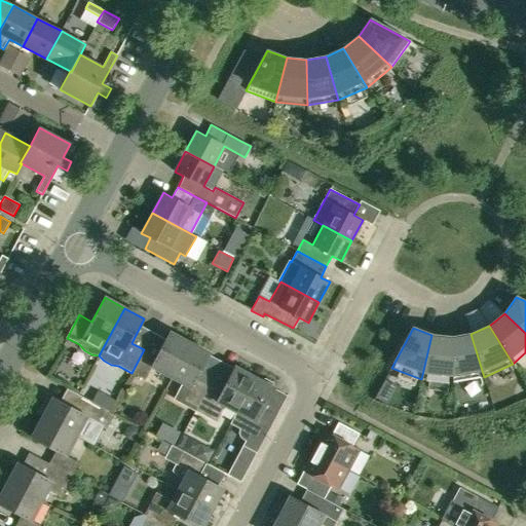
[(172,377),(189,343),(170,332),(157,357),(144,349),(132,373),(145,379),(152,367),(172,377)]
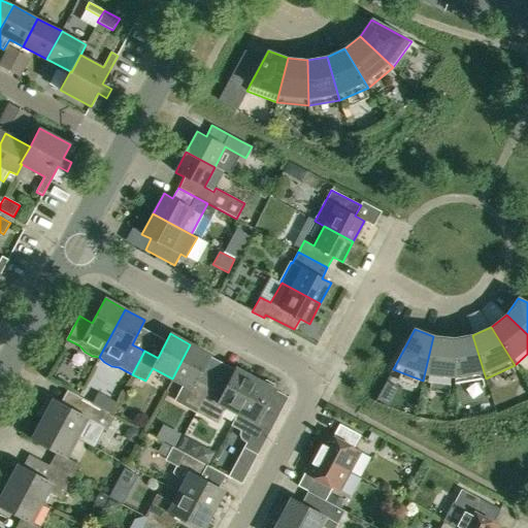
[(455,384),(486,378),(472,335),(453,338),(455,384)]
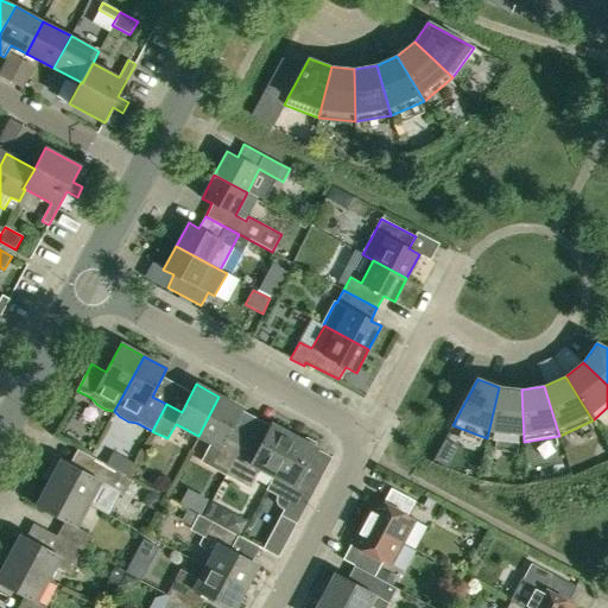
[(487,438),(524,442),(521,390),(499,387),(487,438)]
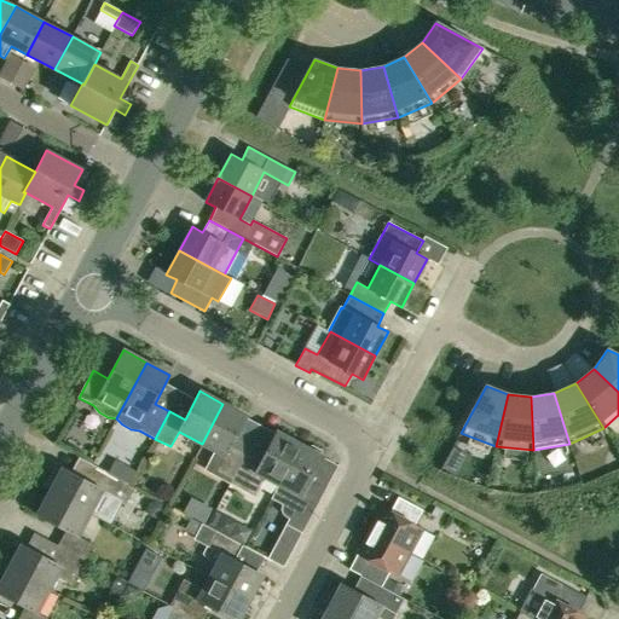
[(230,484),(247,452),(231,445),(247,416),(223,404),(202,444),(215,451),(206,470),(230,484)]
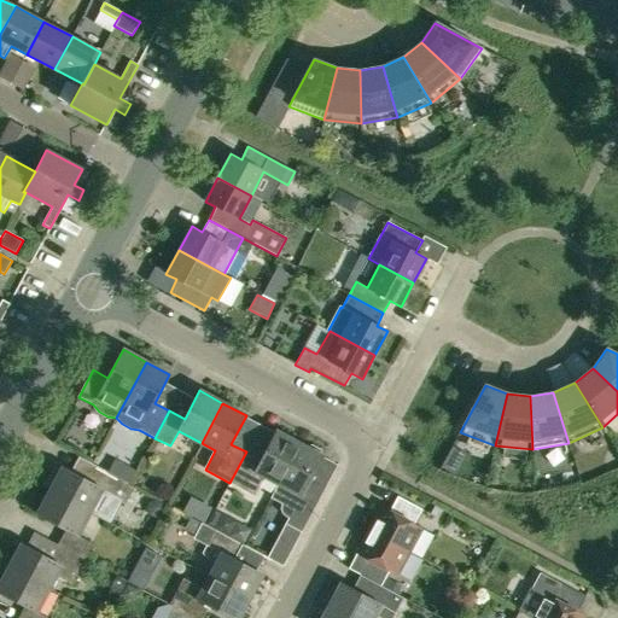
[(278,484),(299,444),(277,431),(261,460),(246,452),(229,483),(255,496),(264,477),(278,484)]
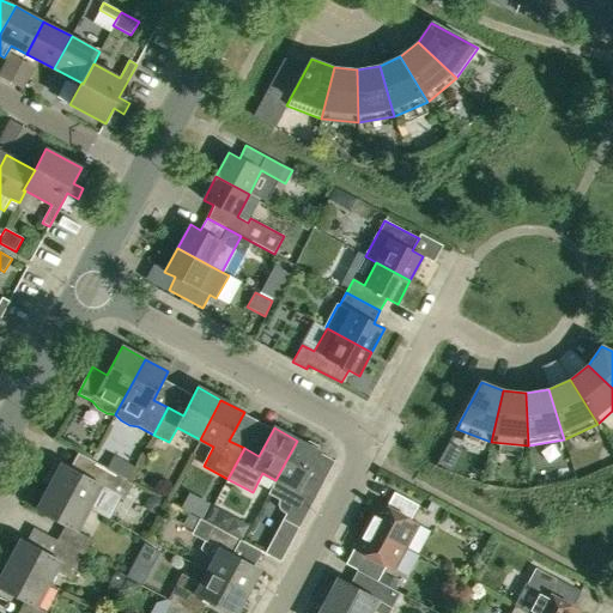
[(309,441),(304,444),(297,441),(275,480),(268,493),(280,499),(279,504),(280,509),(283,513),(286,514),(283,520),(298,528),(319,491),(304,483),(320,453),(319,451),(319,447),(309,441)]
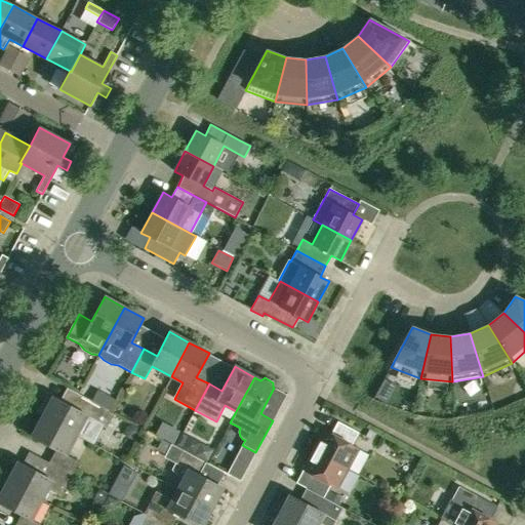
[(385,378),(374,397),(388,403),(398,385),(385,378)]
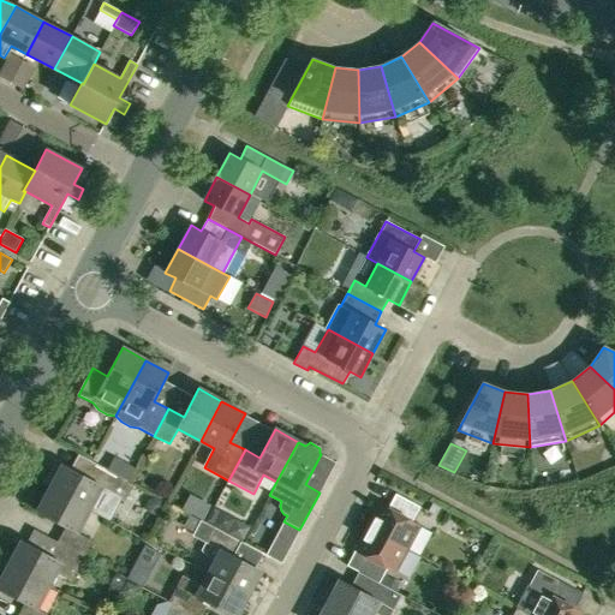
[(133,484),(99,465),(90,481),(61,465),(61,467),(54,466),(49,476),(53,482),(49,489),(89,509),(102,487),(125,500),(133,484)]
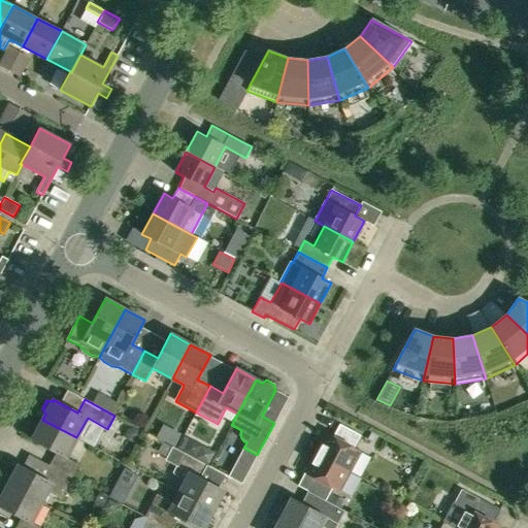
[(66,457),(76,437),(42,420),(32,439),(56,453),(50,465),(72,477),(79,464),(66,457)]
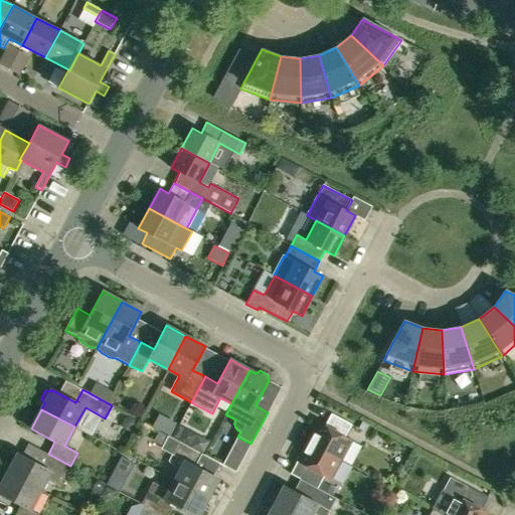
[(345,437),(351,424),(331,413),(325,426),(318,422),(307,442),(341,460),(351,441),(345,437)]
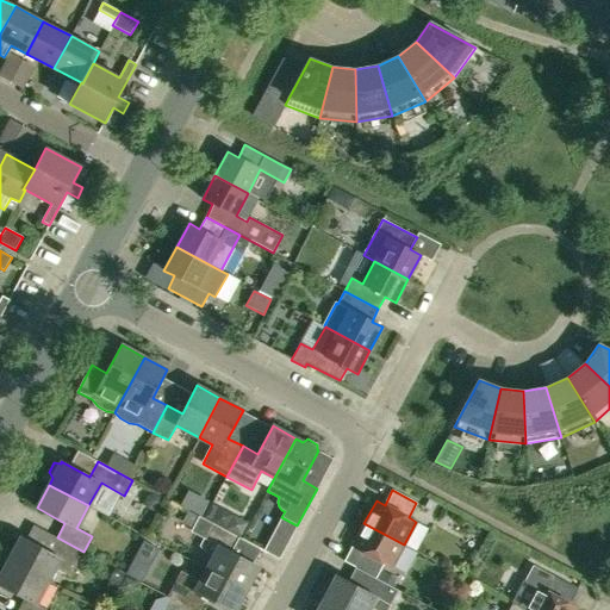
[(159,497),(153,495),(147,497),(144,504),(148,510),(154,512),(159,509),(162,504),(159,497)]
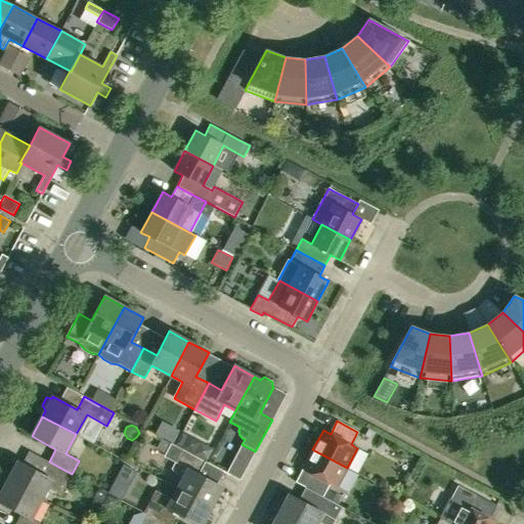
[(156,450),(165,454),(170,444),(162,440),(156,450)]
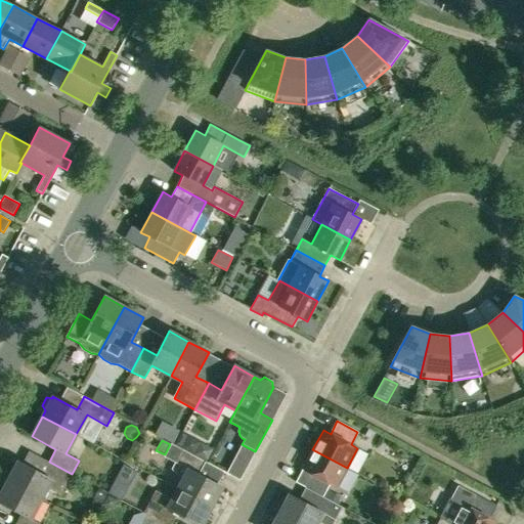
[(183,478),(178,488),(212,507),(222,487),(199,474),(205,462),(171,443),(164,455),(179,465),(174,473),(183,478)]
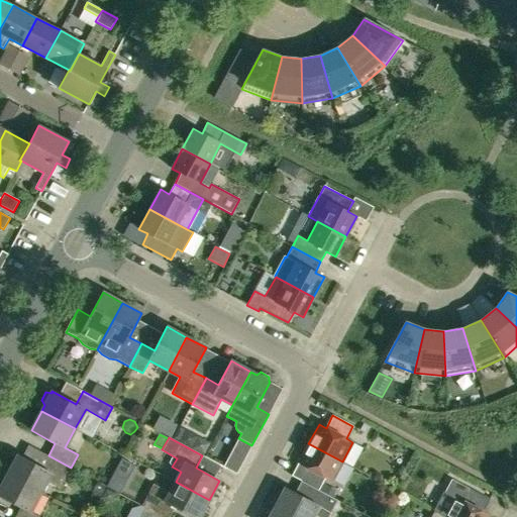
[(331,481),(342,461),(308,443),(298,462),(305,467),(298,480),(316,489),(318,490),(325,478),(331,481)]
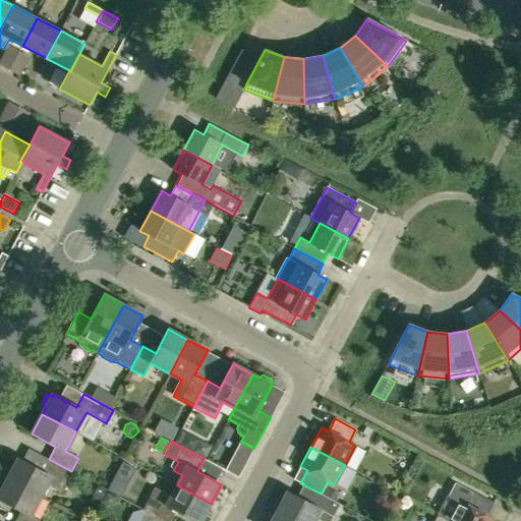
[(71,471),(49,459),(42,471),(18,459),(7,478),(41,497),(46,486),(59,494),(71,471)]
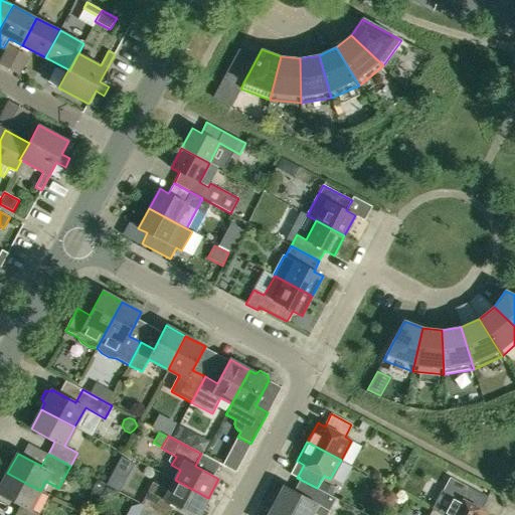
[(39,514),(30,510),(40,491),(7,473),(0,486),(0,494),(20,505),(14,514),(39,514)]
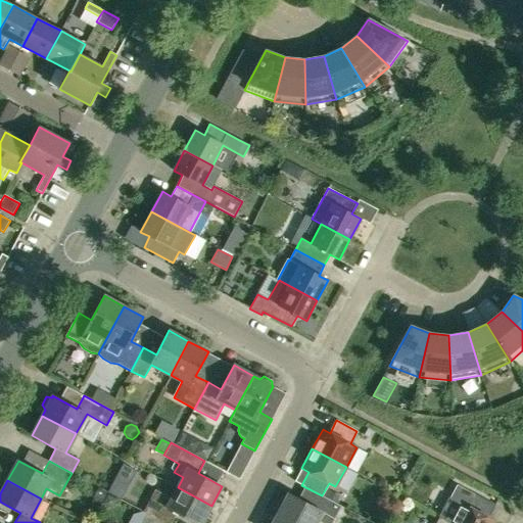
[(195,522),(201,522),(211,506),(178,487),(171,500),(154,491),(143,512),(147,514),(164,522),(171,522),(177,513),(195,522)]
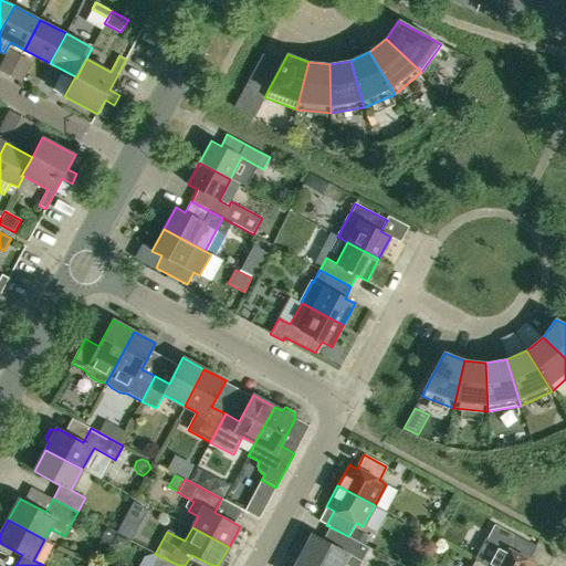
[(109,544),(115,534),(106,528),(101,540),(109,544)]
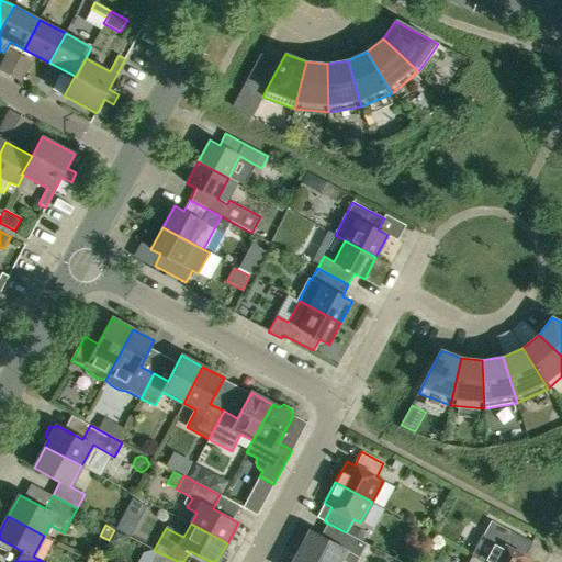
[(346,532),(344,531),(336,544),(310,530),(299,552),(316,561),(340,561),(341,560),(345,561),(357,561),(367,543),(346,532)]
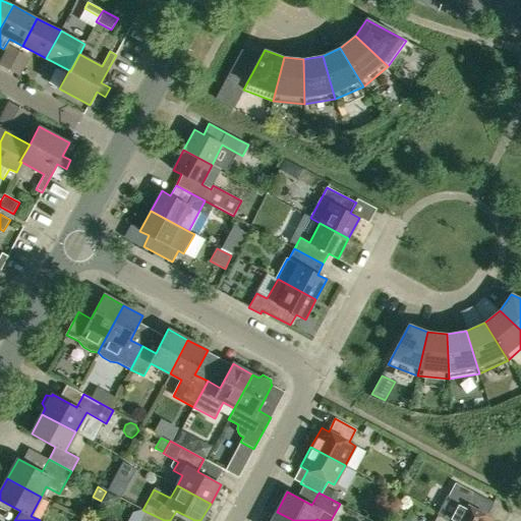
[(114,504),(117,498),(107,493),(102,503),(108,506),(114,504)]
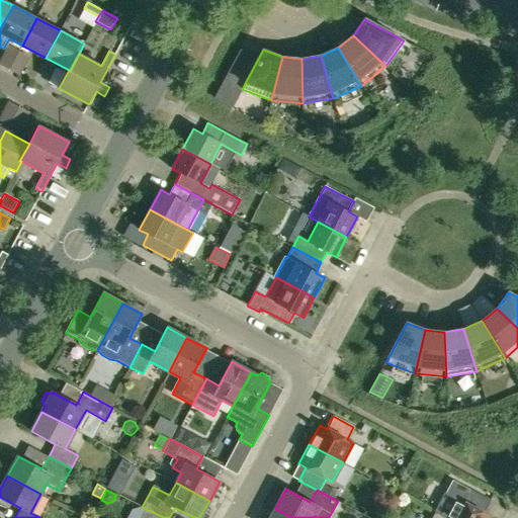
[(484,513),(491,500),(470,490),(463,502),(445,492),(434,512),(446,517),(490,517),(491,517),(484,513)]
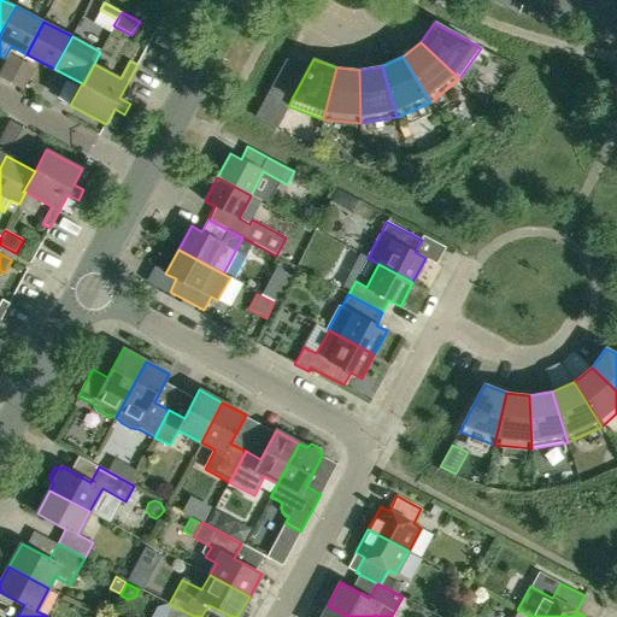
[(194,616),(174,606),(166,616),(194,616)]
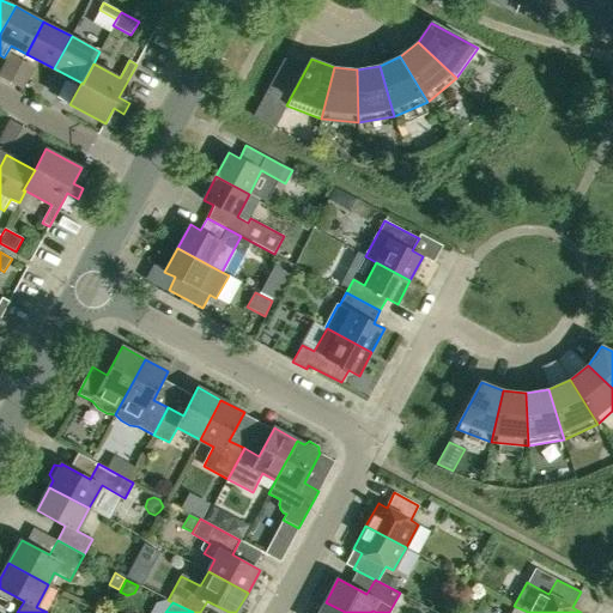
[(345,612),(326,602),(319,612),(345,612)]
